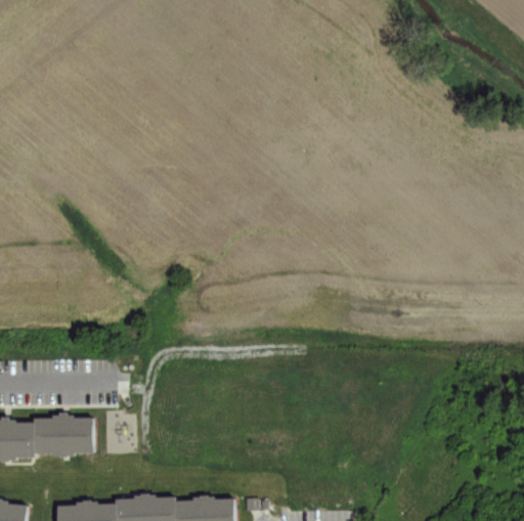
[(53,418),(53,416),(60,416),(60,413),(68,413),(68,416),(73,416),(73,419),(92,419),(92,453),(74,453),(74,457),(69,457),(69,460),(60,460),(60,458),(52,458),(52,454),(33,454),(33,423),(33,419),(53,418)]
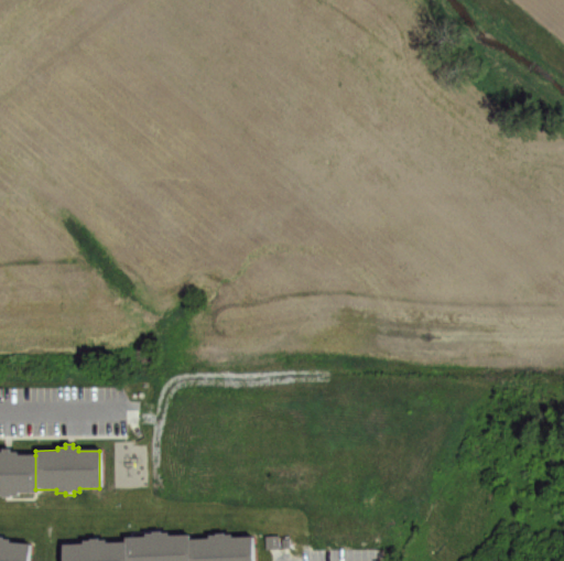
[(10,453),(15,453),(15,455),(35,455),(35,489),(36,492),(17,492),(17,495),(10,495),(10,498),(2,498),(2,496),(0,496),(0,452),(1,452),(1,449),(10,449),(10,453)]
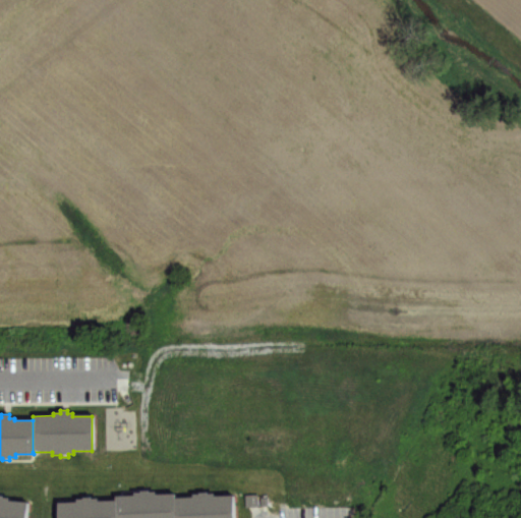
[(134,493),(140,493),(140,491),(149,491),(149,493),(154,493),(154,496),(172,495),(173,499),(173,517),(119,517),(118,499),(118,497),(134,496),(134,493)]
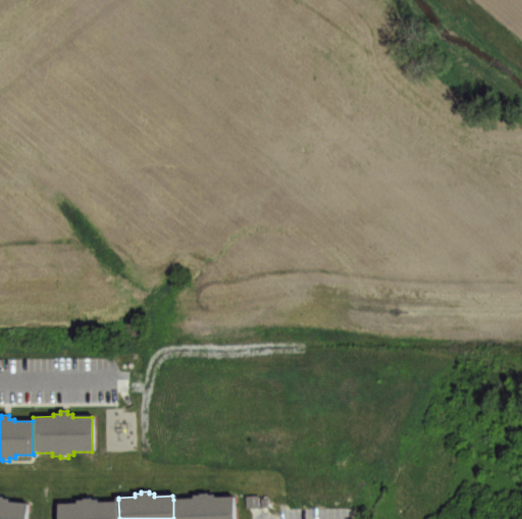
[(193,499),(193,496),(199,496),(199,492),(209,492),(208,496),(214,495),(215,497),(235,497),(235,518),(173,518),(173,500),(193,499)]
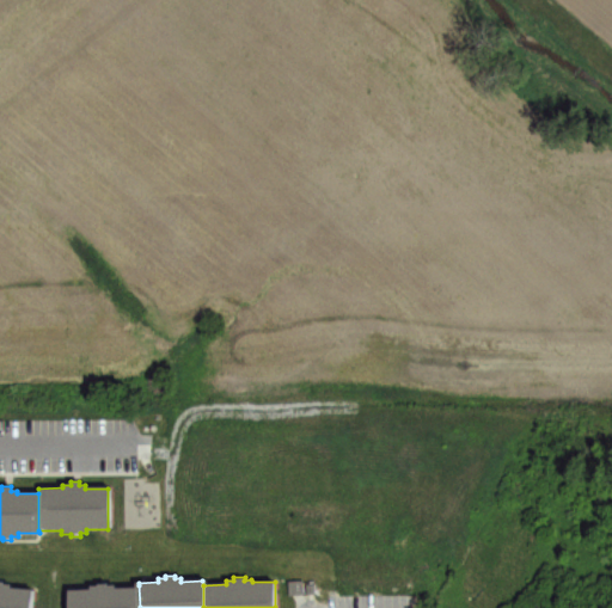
[(0,607),(0,581),(4,581),(4,583),(11,584),(11,587),(34,588),(31,607),(0,607)]
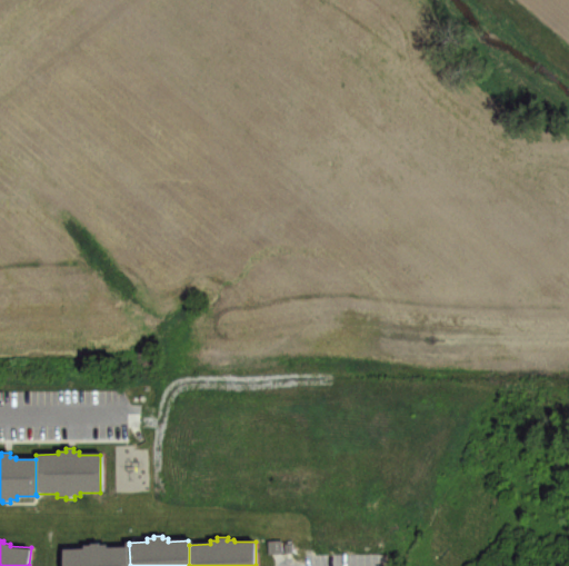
[(63,565),(62,550),(85,549),(85,545),(91,545),(91,542),(100,542),(100,544),(107,544),(107,546),(129,545),(130,565),(63,565)]
